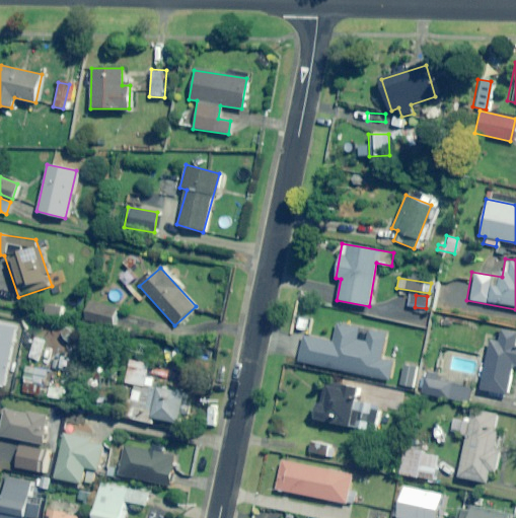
[(115,307),(88,302),(84,320),(112,325),(115,307)]
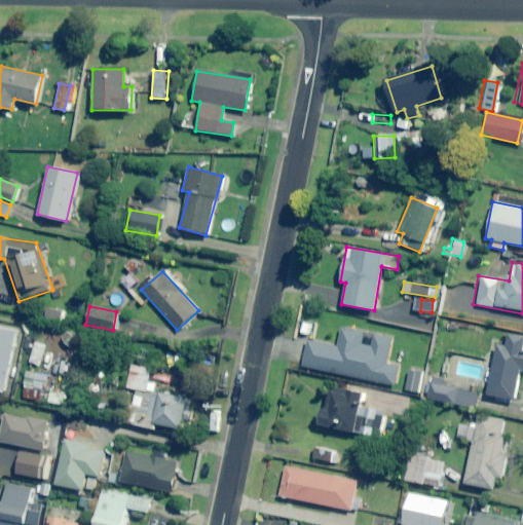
[(61,321),(62,310),(44,310),(44,320),(61,321)]
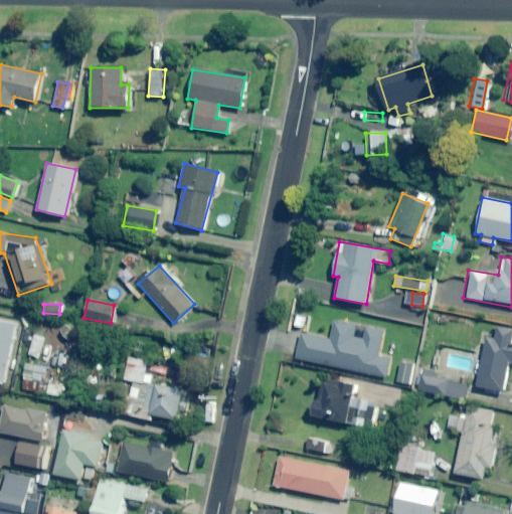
[(16,323),(0,320),(0,383),(4,384),(16,323)]
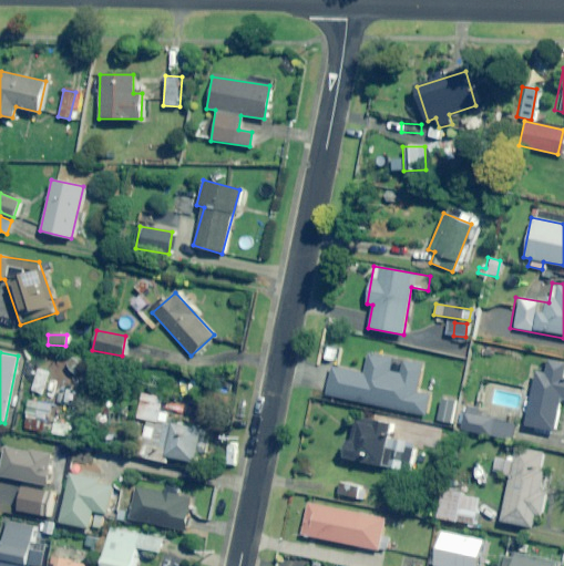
[(402,361),(401,366),(390,362),(391,359),(367,353),(363,372),(331,364),(325,394),(423,415),(428,395),(414,392),(420,364),(402,361)]
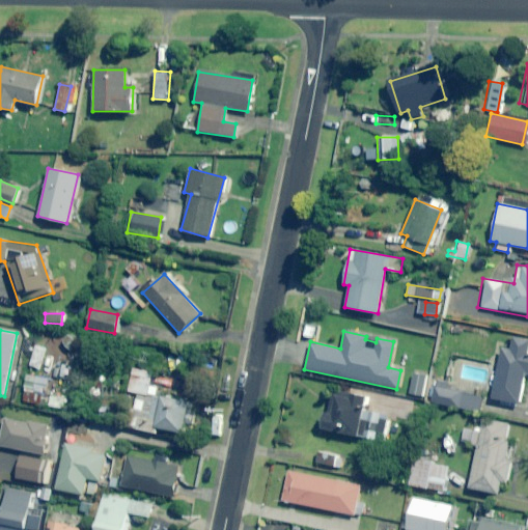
[(76,339),(66,333),(60,342),(70,349),(76,339)]
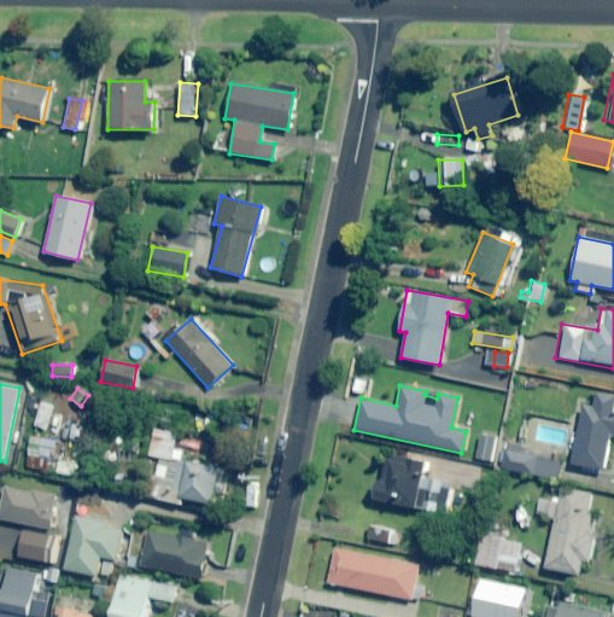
[(613,394),(597,391),(595,407),(583,405),(580,418),(572,417),(563,466),(603,473),(609,436),(613,436),(613,394)]
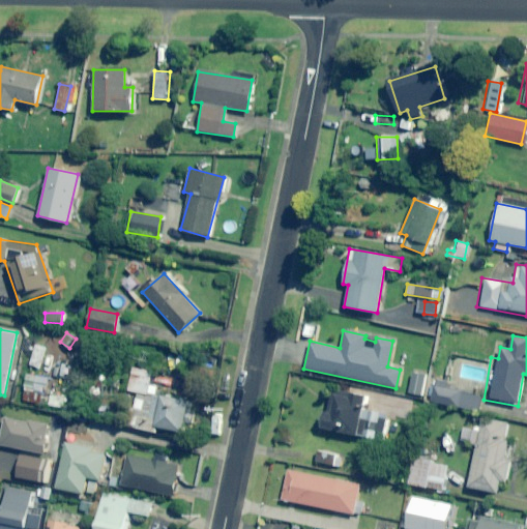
[(150,371),(132,366),(125,390),(135,392),(126,425),(153,433),(154,425),(181,432),(188,401),(155,392),(156,386),(147,384),(150,371)]
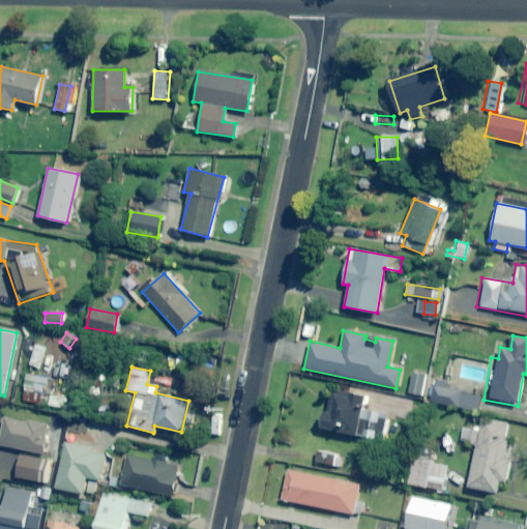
[(34,371),(26,370),(23,385),(31,386),(34,371)]
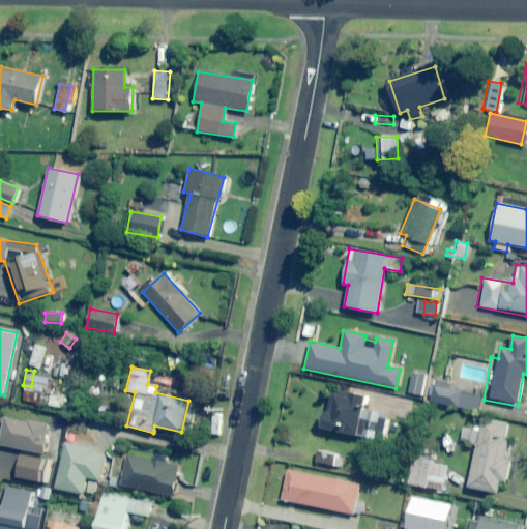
[(423,376),(411,373),(407,392),(419,394),(423,376)]
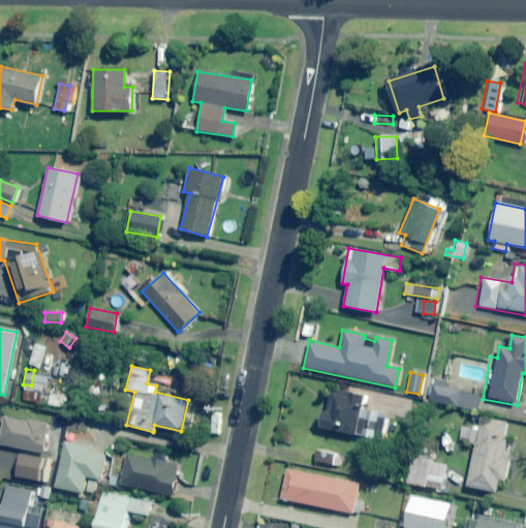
[(478,395),(433,385),(430,401),(475,410),(478,395)]
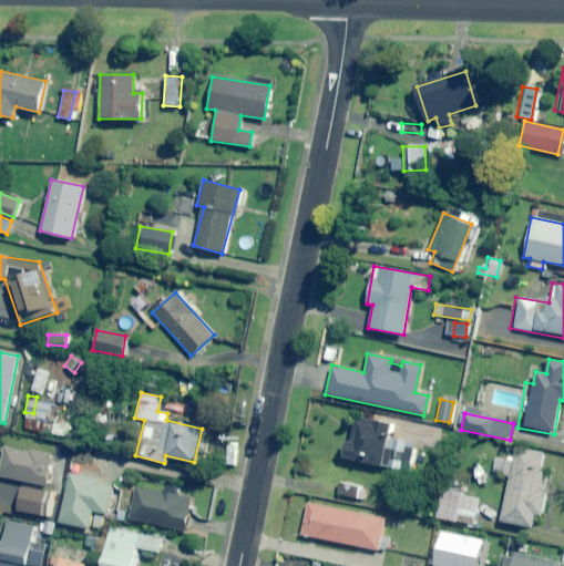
[(24,417),(21,428),(38,433),(41,422),(24,417)]
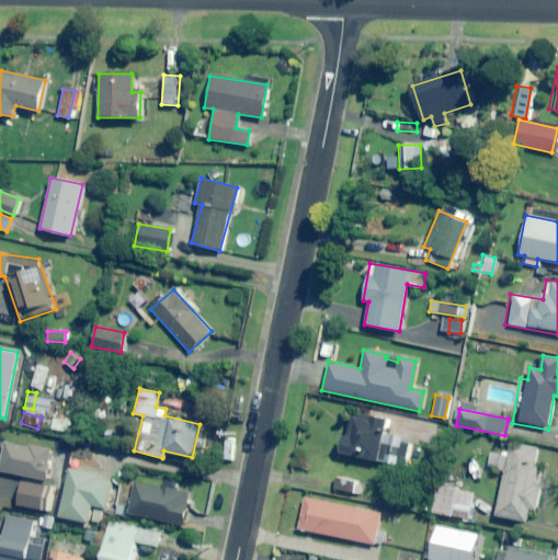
[(386,420),(349,412),(341,454),(402,466),(407,446),(382,441),(386,420)]
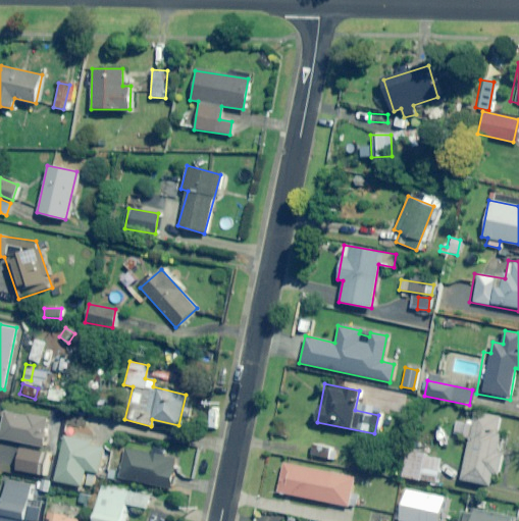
[(61,391),(48,388),(46,399),(59,401),(61,391)]
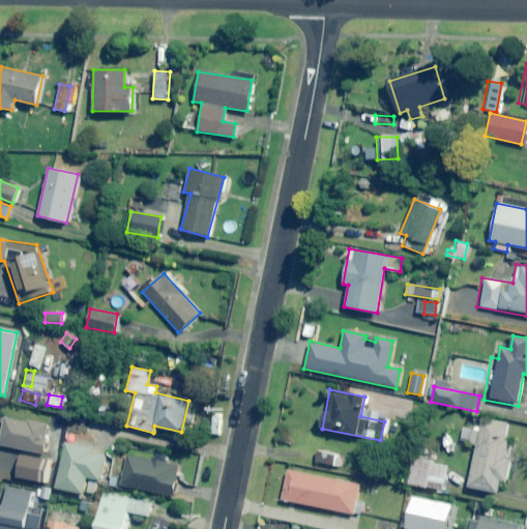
[(47,425),(2,418),(0,430),(0,446),(41,453),(47,425)]
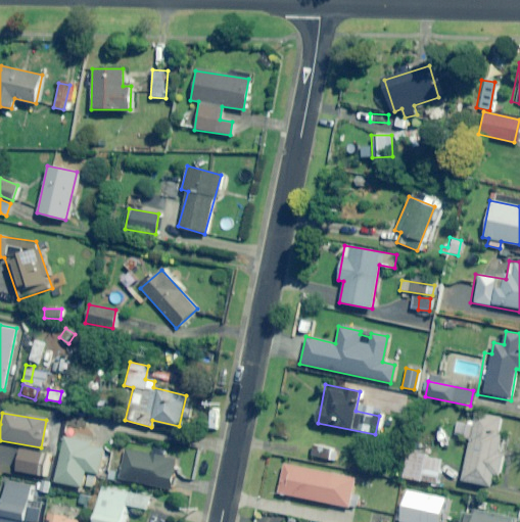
[(501,418),(476,413),(474,425),(457,421),(454,434),(470,438),(462,481),(490,486),(493,473),(500,474),(508,432),(499,430),(501,418)]
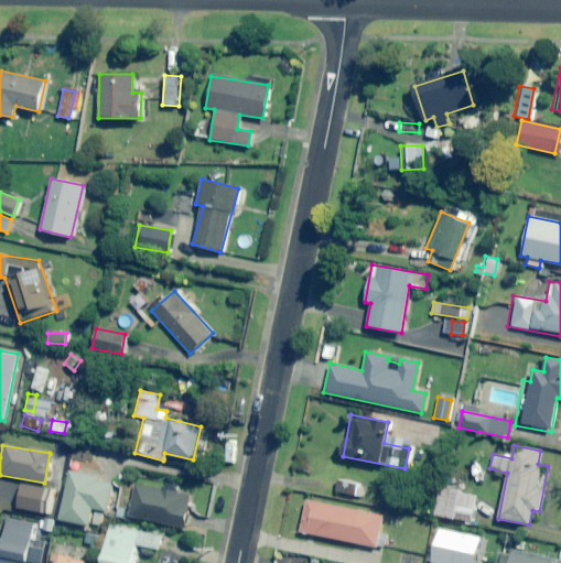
[(110,477),(66,469),(57,520),(86,526),(89,507),(104,510),(110,477)]
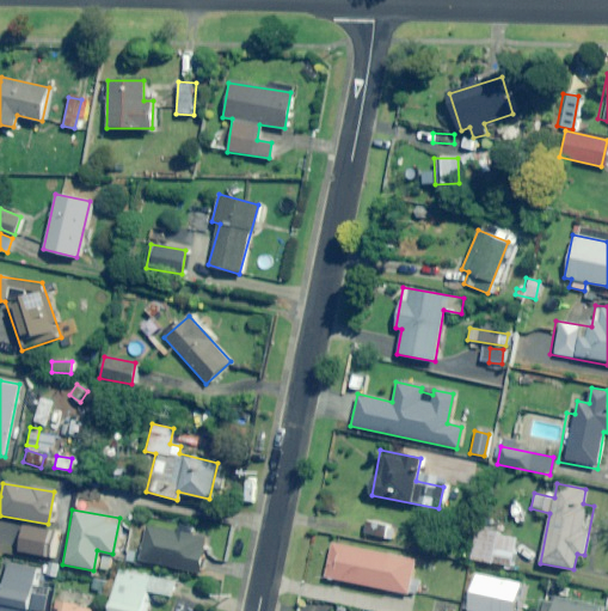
[(393,525),(363,518),(360,531),(390,538),(393,525)]
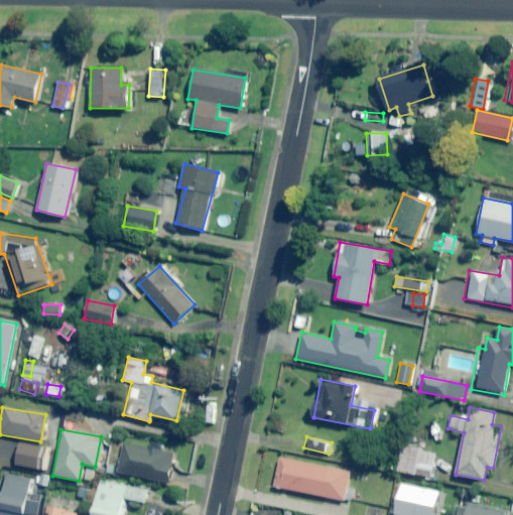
[(172,454),(121,442),(115,472),(166,483),(172,454)]
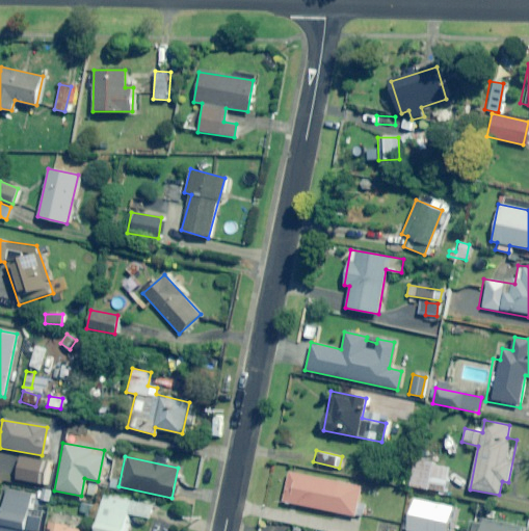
[(432,461),(414,457),(408,485),(443,493),(448,468),(431,465),(432,461)]
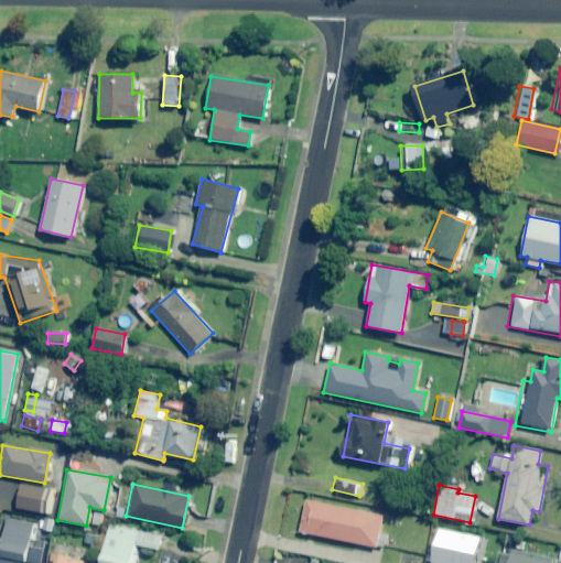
[(381,515),(304,500),(299,532),(381,548),(385,533),(378,532),(381,515)]
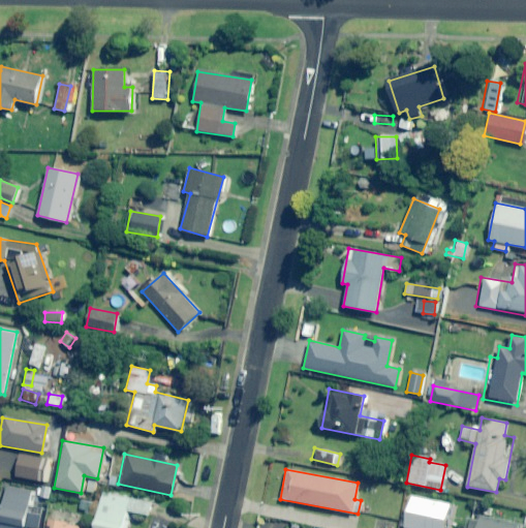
[(22,527),(23,522),(36,524),(37,514),(25,511),(29,492),(5,488),(0,513),(0,527),(22,527)]
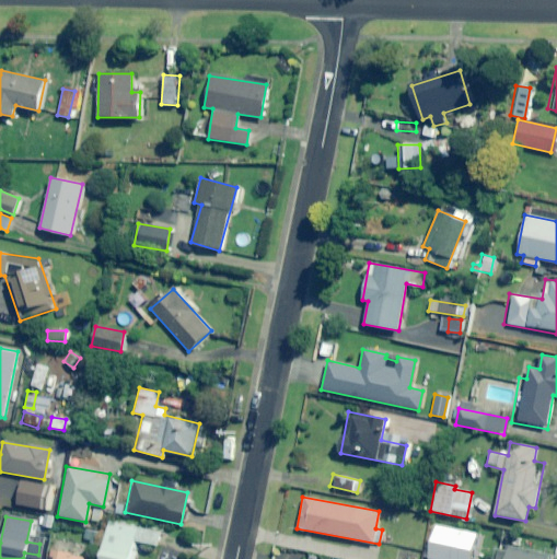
[(99,558),(130,558),(135,540),(157,545),(160,532),(107,522),(99,558)]
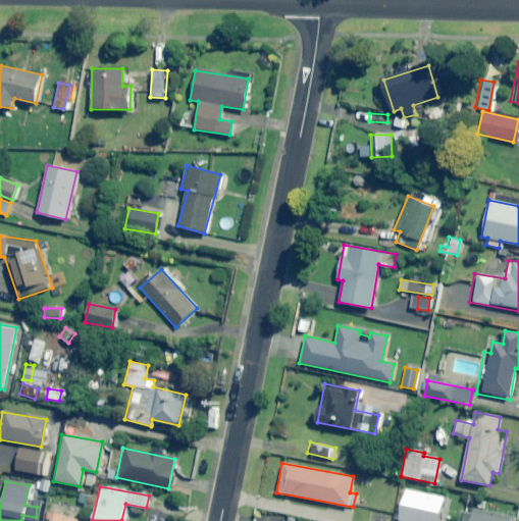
[(437,520),(443,498),(404,489),(398,520),(400,520),(399,520),(437,520)]
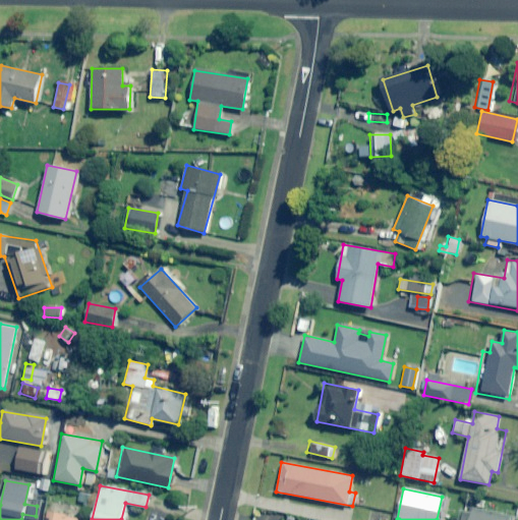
[(76,519),(78,508),(47,502),(43,519),(76,519)]
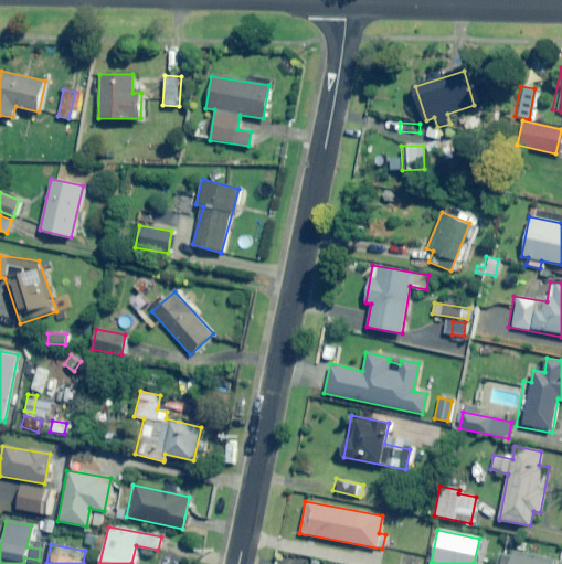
[(552,563),(553,562),(502,549),(498,563),(552,563)]
